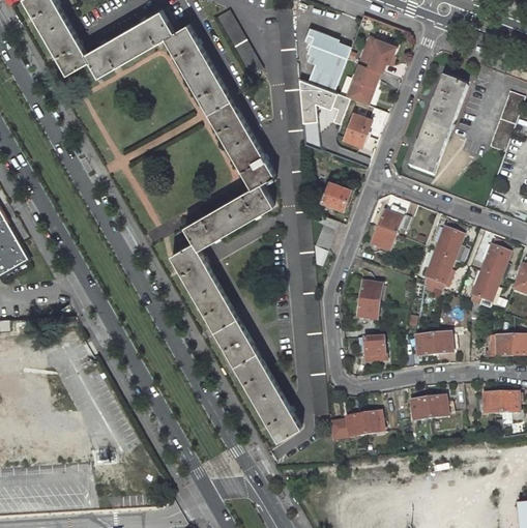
[(52,0),(22,0),(30,13),(66,76),(84,65),(89,61),(84,54),(52,0)]
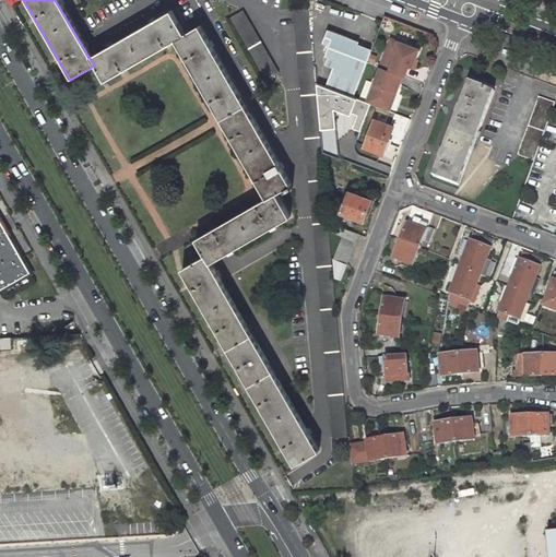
[(168,12),(89,57),(94,64),(103,82),(117,74),(123,70),(162,48),(167,45),(173,42),(182,37),(168,12)]
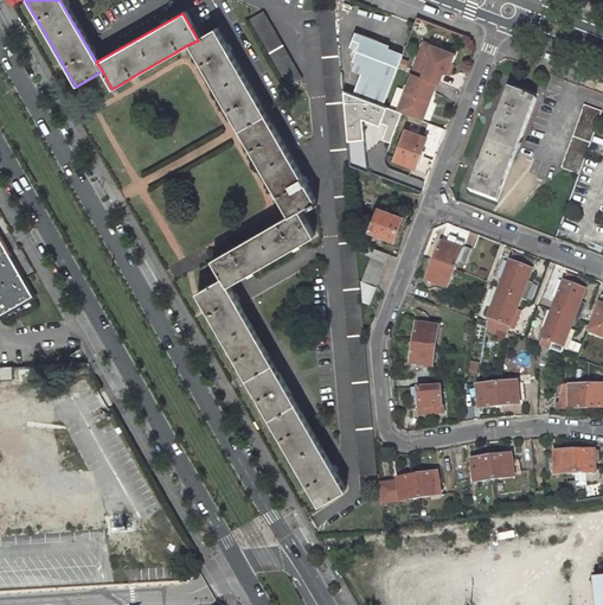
[(260,14),(247,23),(286,91),(299,83),(260,14)]
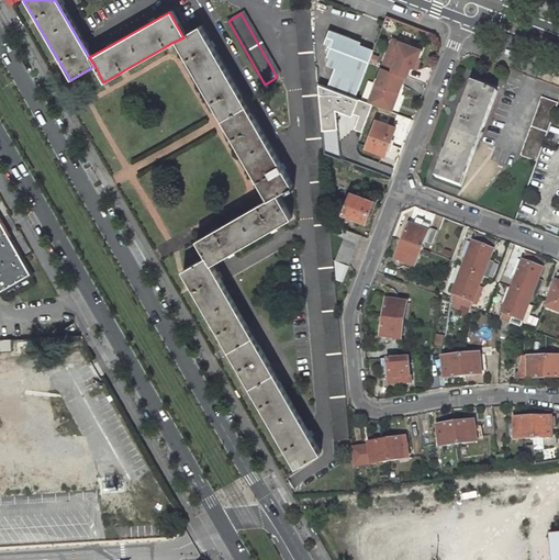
[(306,13),(293,14),(336,440),(347,439),(306,13)]
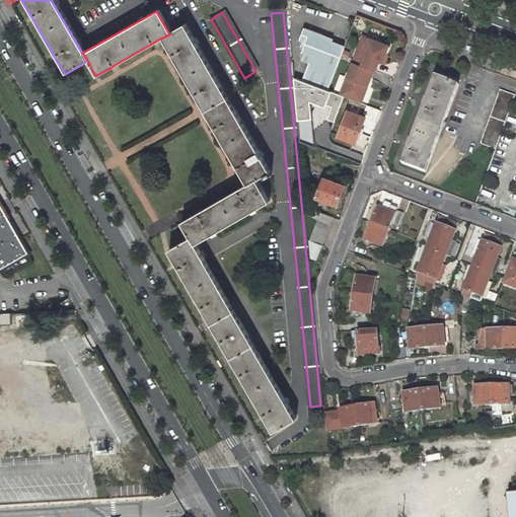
[(268,174),(182,27),(169,34),(160,39),(196,103),(207,121),(232,165),(245,188),(252,183),(268,174)]
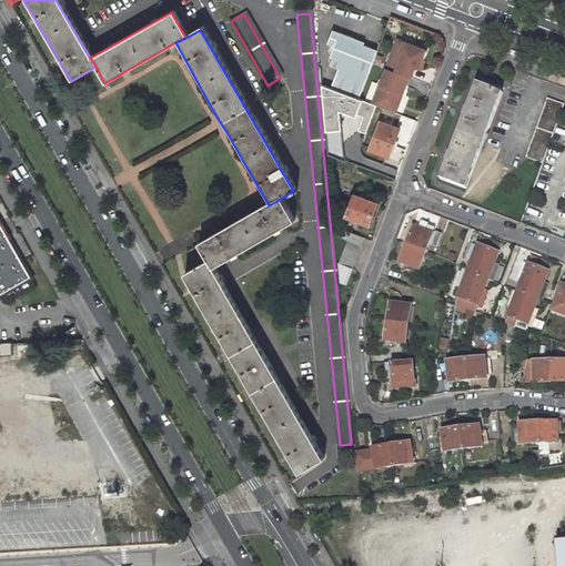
[(357,100),(374,53),(350,44),(351,40),(330,32),(325,47),(328,48),(326,51),(331,52),(329,59),(331,60),(329,67),(335,70),(329,89),(338,92),(357,100)]
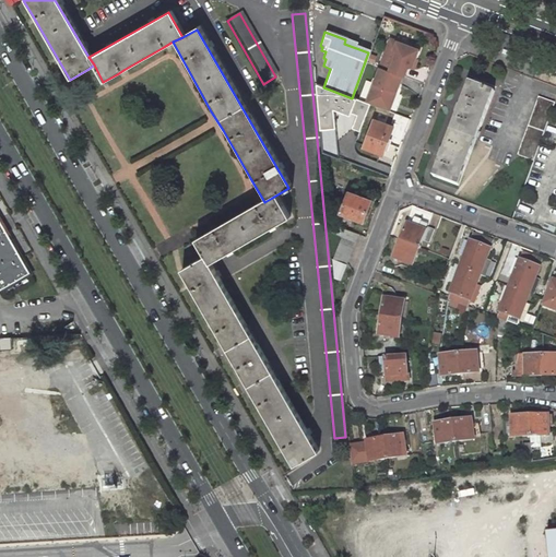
[(379,64),(401,74),(403,75),(405,70),(410,69),(413,60),(416,51),(388,40),(379,64)]
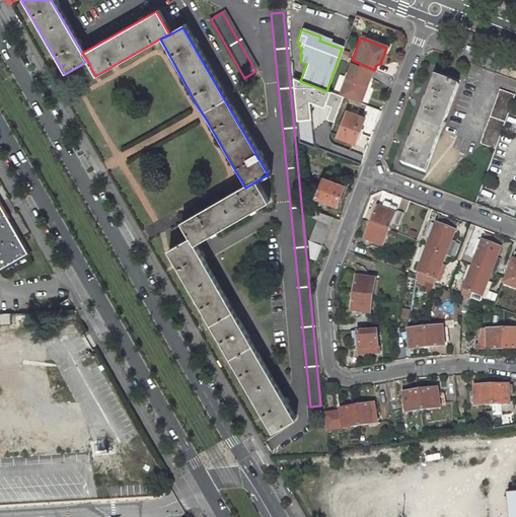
[(382,68),(386,57),(383,56),(380,64),(376,65),(379,66),(382,68)]
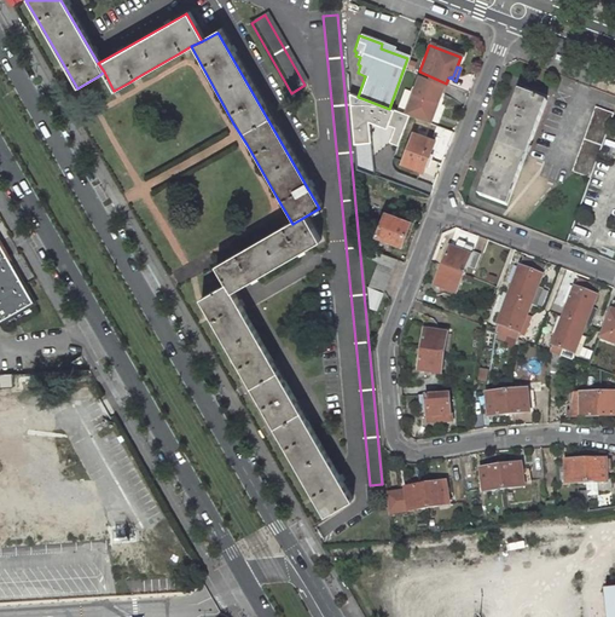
[(419,71),(402,115),(410,117),(423,124),(427,114),(431,115),(442,87),(445,87),(446,84),(444,82),(419,71)]
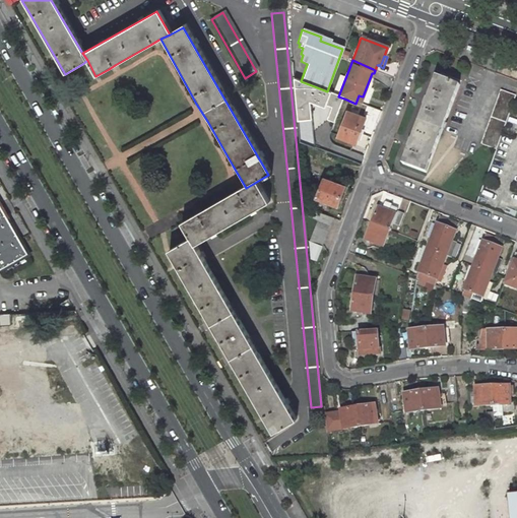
[(428,178),(464,80),(441,71),(433,90),(429,89),(426,98),(430,99),(413,142),(410,140),(407,148),(411,149),(404,169),(428,178)]
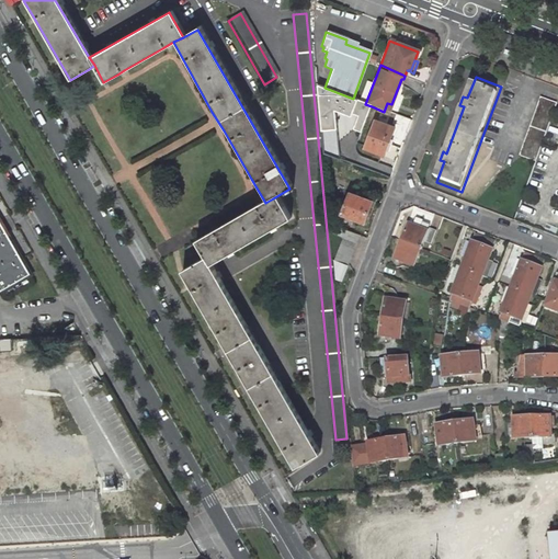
[(315,83),(321,153),(338,152),(333,91),(325,88),(315,83)]
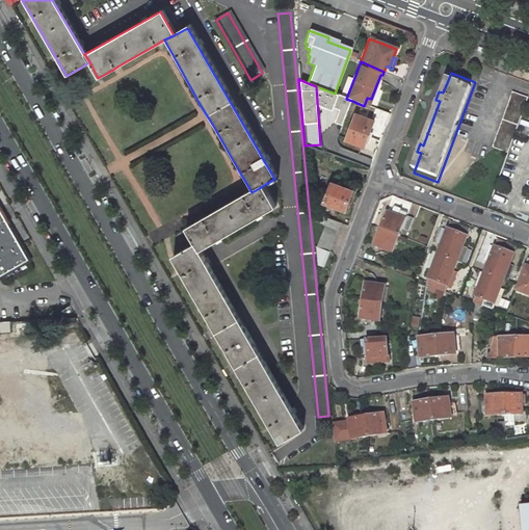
[(513,95),(496,143),(493,151),(506,156),(527,100),(513,95)]
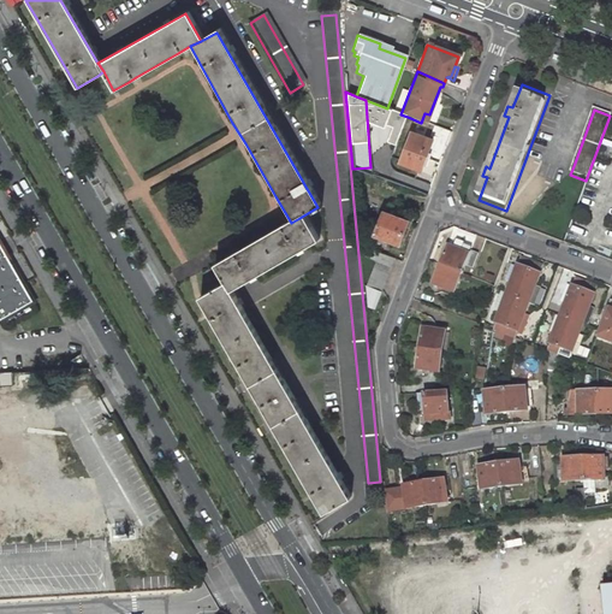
[(391,111),(385,125),(392,128),(387,143),(397,147),(408,117),(400,114),(391,111)]
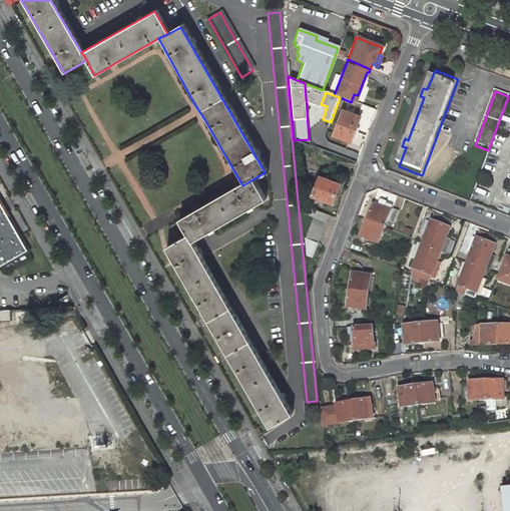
[(359,118),(343,111),(333,136),(350,142),(359,118)]
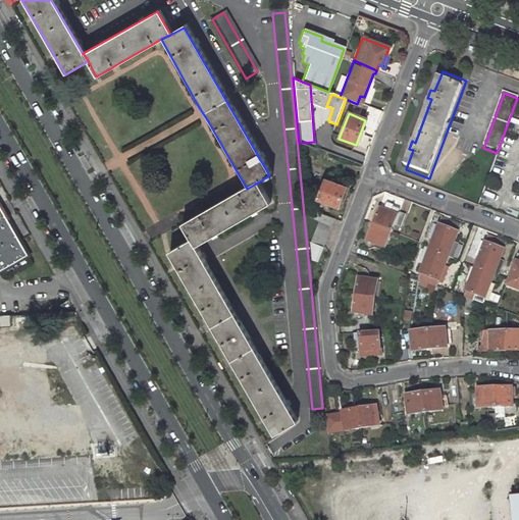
[(344,189),(324,180),(321,190),(317,200),(314,208),(326,214),(330,205),(336,208),(344,189)]
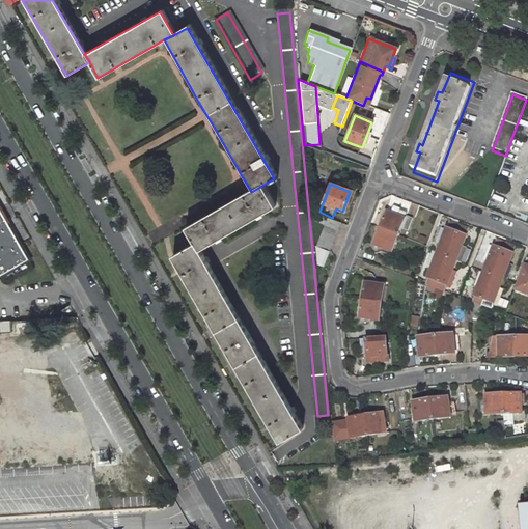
[(309,198),(323,203),(327,193),(308,186),(309,198)]
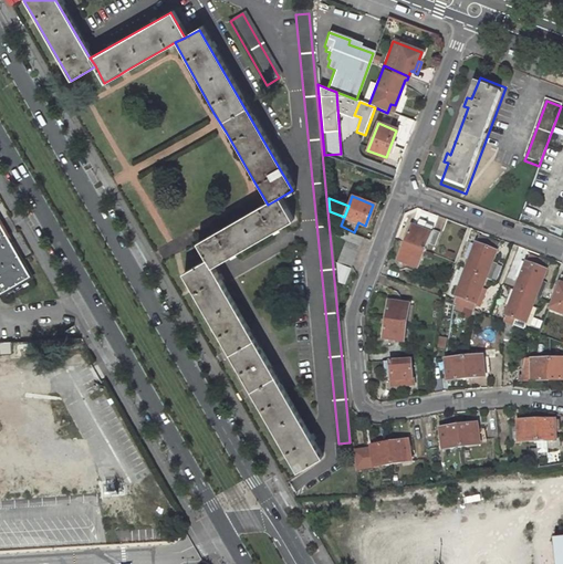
[(268,205),(197,244),(206,261),(210,270),(229,259),(270,236),(280,230),(290,225),(275,200),(268,205)]
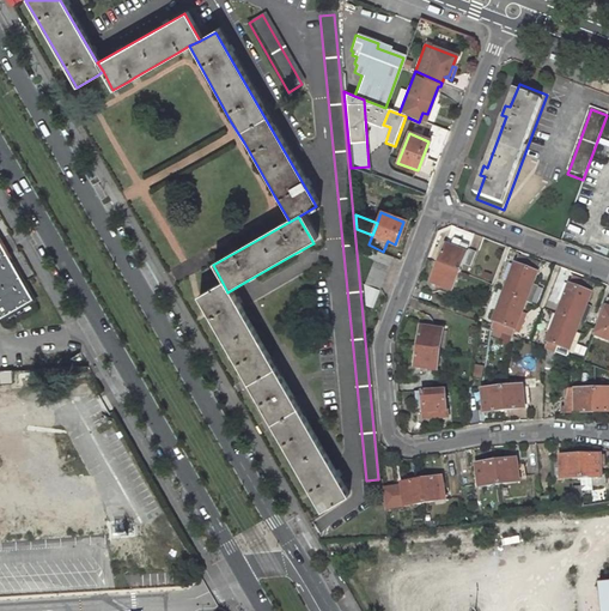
[(376,252),(360,246),(358,244),(359,255),(372,260),(376,252)]
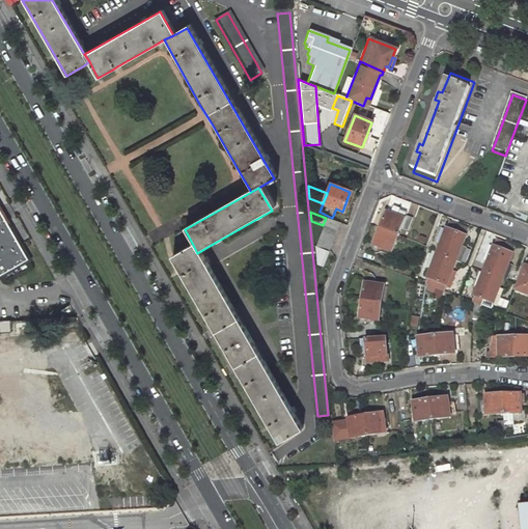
[(405,217),(390,212),(388,218),(403,223),(404,219),(405,217)]
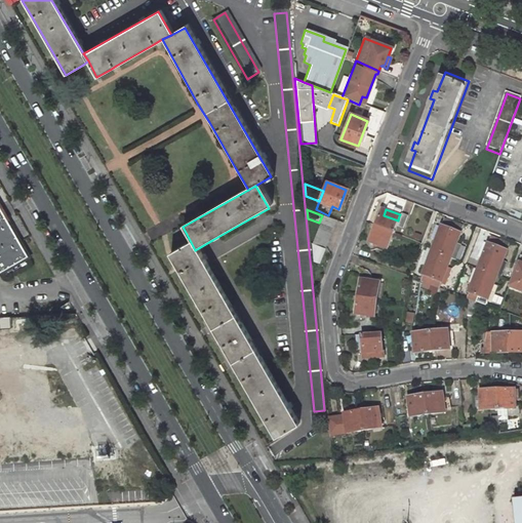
[(27,258),(0,211),(0,274),(27,258)]
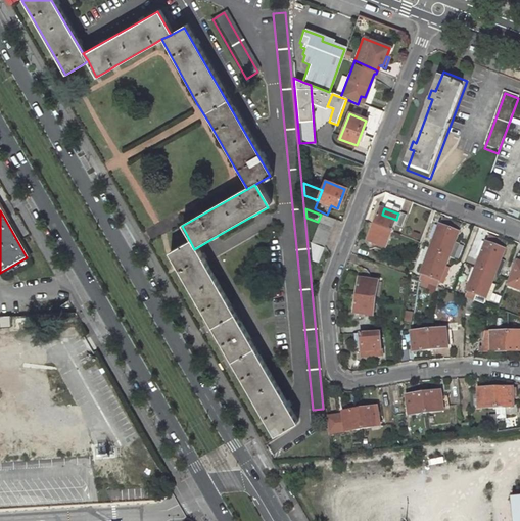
[(399,233),(405,219),(397,216),(396,220),(382,215),(380,214),(374,229),(391,236),(393,230),(399,233)]
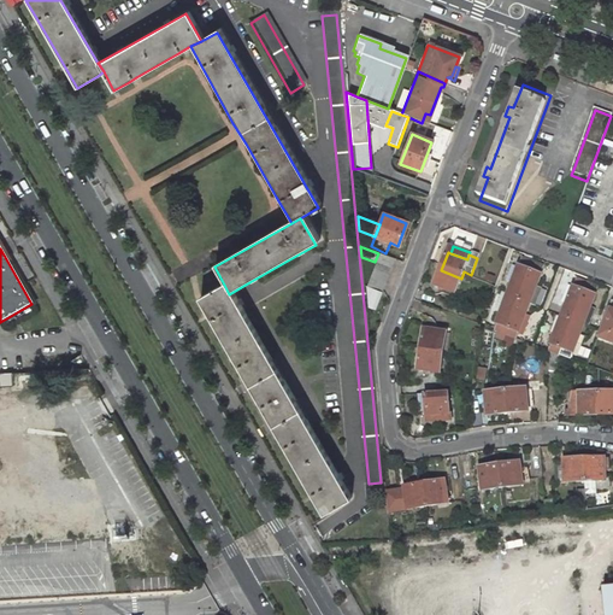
[(375,262),(366,285),(365,288),(379,294),(393,259),(378,253),(375,262)]
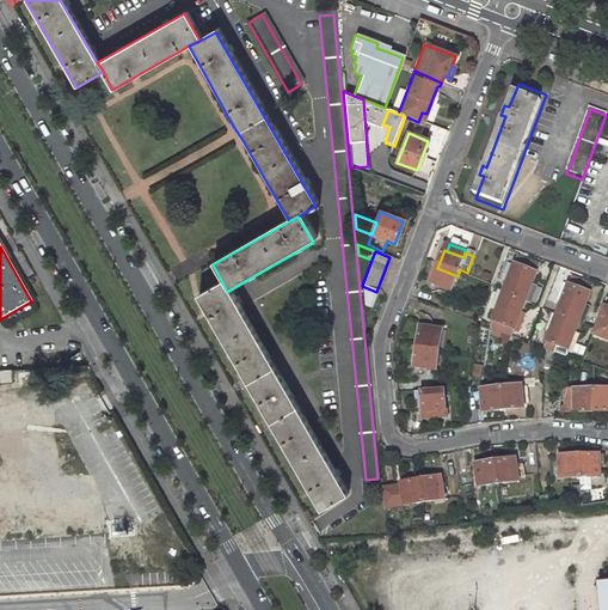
[(538,268),(516,261),(511,273),(508,272),(502,286),(507,287),(501,302),(497,300),(492,312),(497,313),(490,331),(510,339),(514,331),(519,334),(524,317),(520,315),(524,303),(529,305),(538,285),(532,282),(538,268)]
